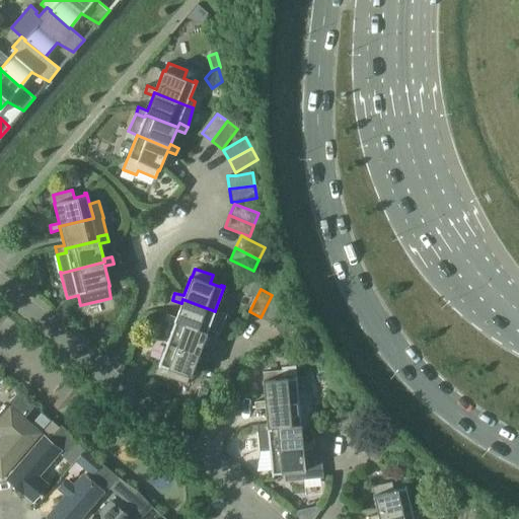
[(284,300),(272,295),(261,317),(273,323),(284,300)]
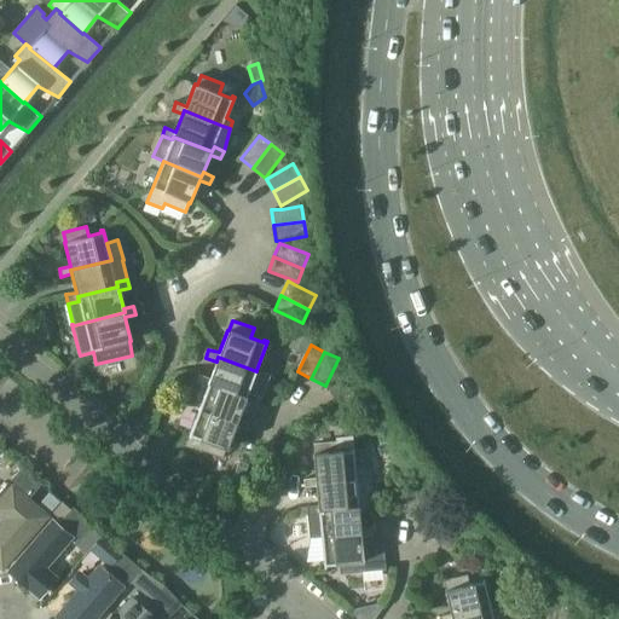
[(260,395),(259,397),(262,398),(270,374),(256,370),(256,371),(218,357),(217,362),(210,379),(200,375),(197,383),(207,387),(208,383),(247,397),(249,392),(260,395)]
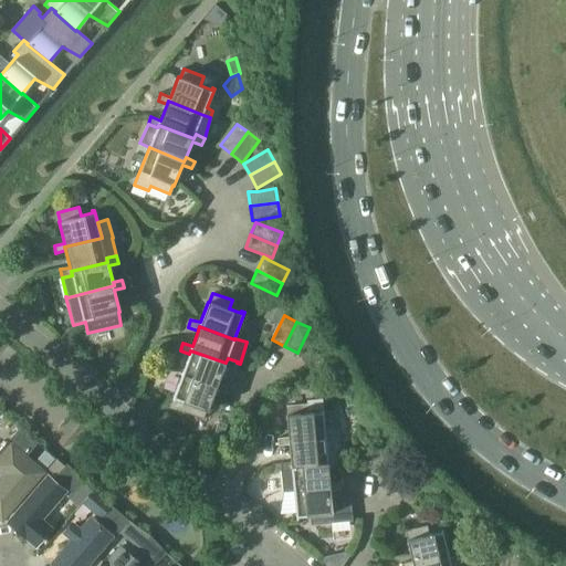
[(170,370),(182,375),(218,387),(219,383),(224,366),(234,369),(237,363),(238,362),(228,358),(226,363),(190,350),(189,354),(180,350),(177,349),(170,370)]
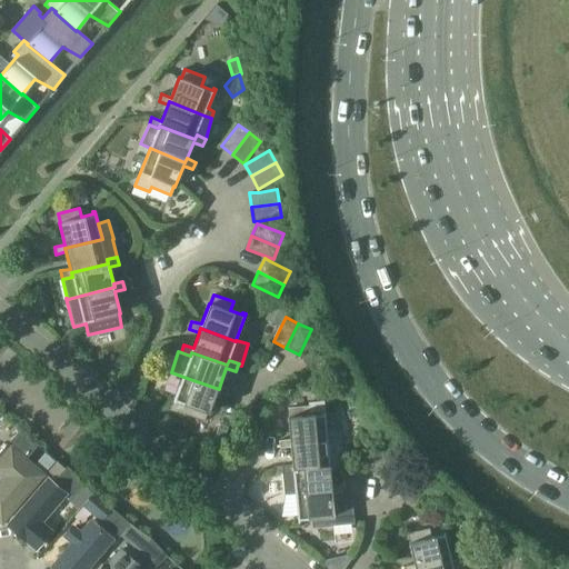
[(228,396),(230,388),(220,385),(219,389),(183,377),(175,402),(177,403),(177,401),(189,406),(186,415),(206,421),(209,412),(210,413),(218,392),(228,396)]
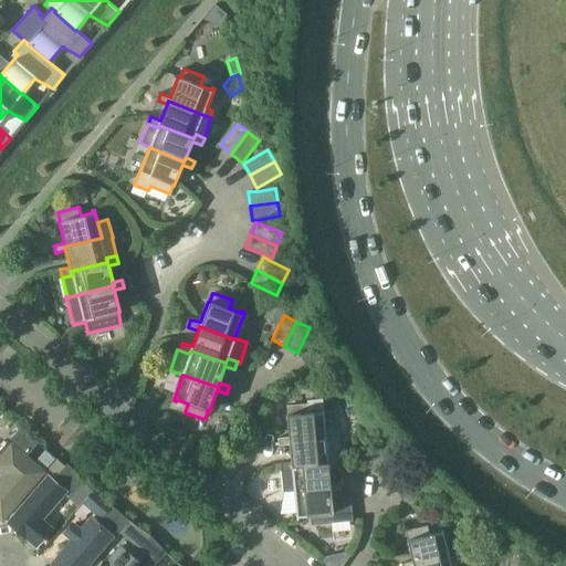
[(140,402),(149,411),(158,404),(148,394),(140,402)]
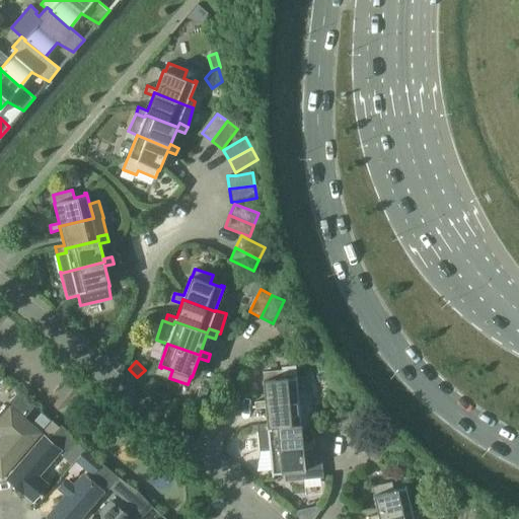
[(281,366),(282,369),(264,371),(265,379),(263,379),(265,400),(255,400),(256,409),(266,408),(266,403),(299,400),(297,375),(296,365),(281,366)]
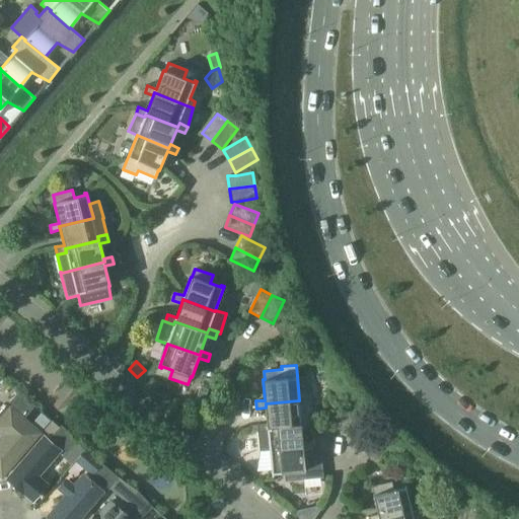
[(298,388),(306,387),(305,376),(297,376),(298,388)]
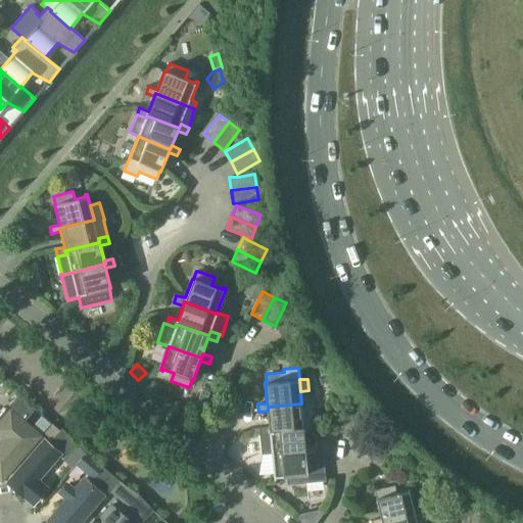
[(18,394),(9,405),(27,419),(35,409),(18,394)]
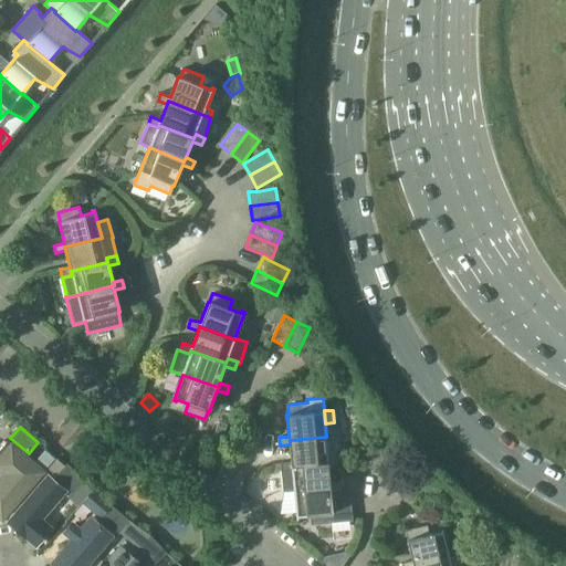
[(328,458),(326,437),(290,440),(290,444),(291,462),(281,462),(282,471),(292,470),(292,464),(328,461),(328,458)]
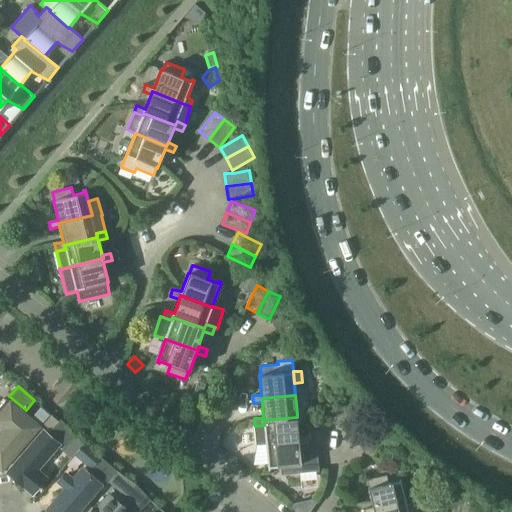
[(11,401),(0,412),(0,428),(3,430),(0,433),(0,472),(2,474),(41,428),(11,401)]
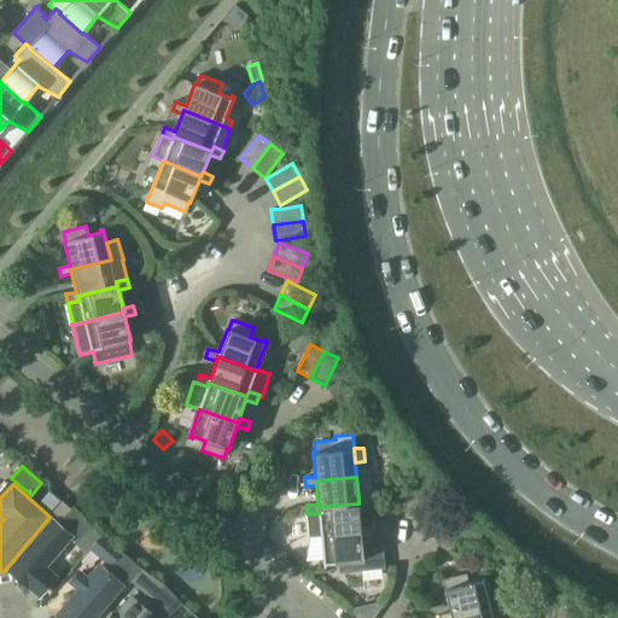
[(369,499),(359,500),(359,503),(319,507),(319,513),(308,514),(310,537),(321,536),(361,531),(361,528),(360,508),(371,507),(369,499)]
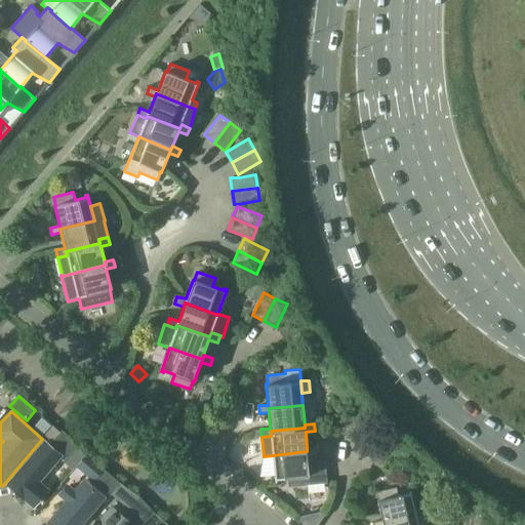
[(77,446),(63,431),(61,432),(52,440),(68,456),(77,446)]
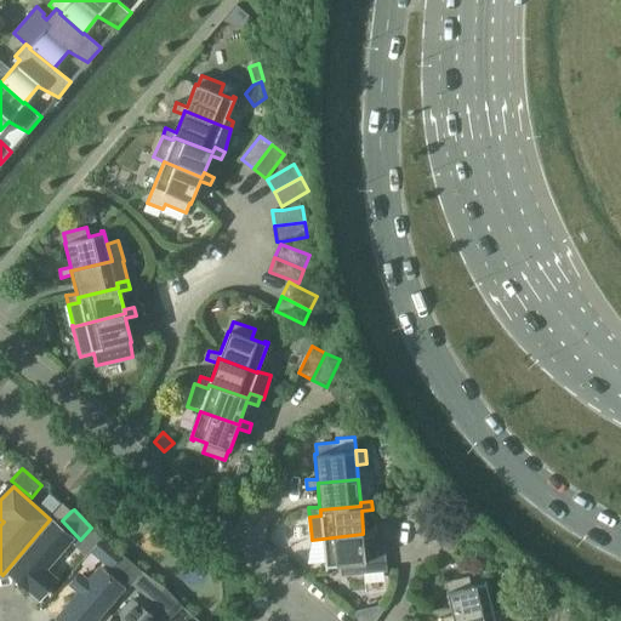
[(433,529),(439,542),(467,529),(461,516),(433,529)]
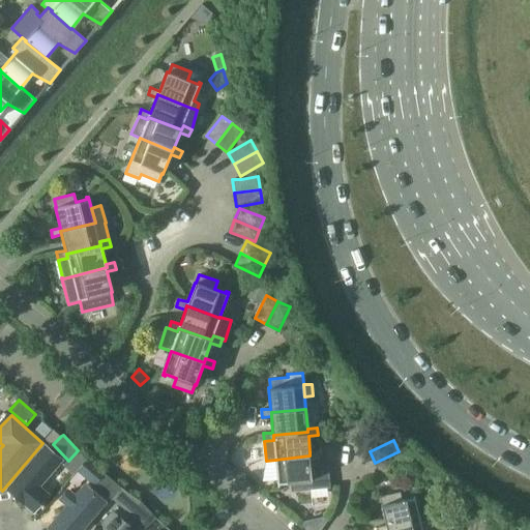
[(45,445),(6,492),(35,516),(51,496),(41,489),(63,461),(45,445)]
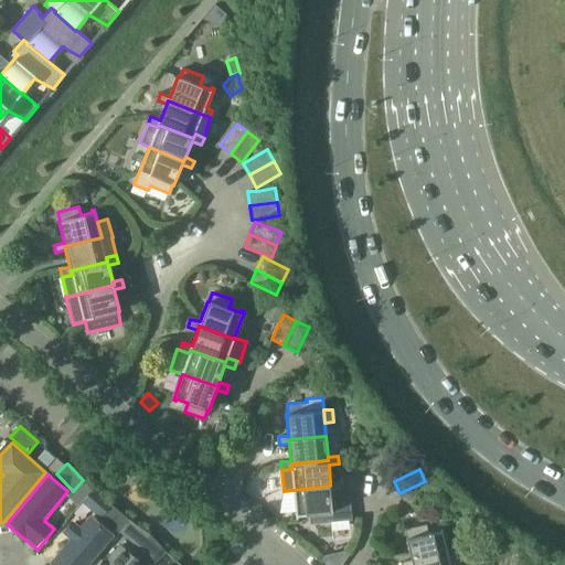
[(73,491),(68,494),(78,503),(92,487),(83,480),(73,491)]
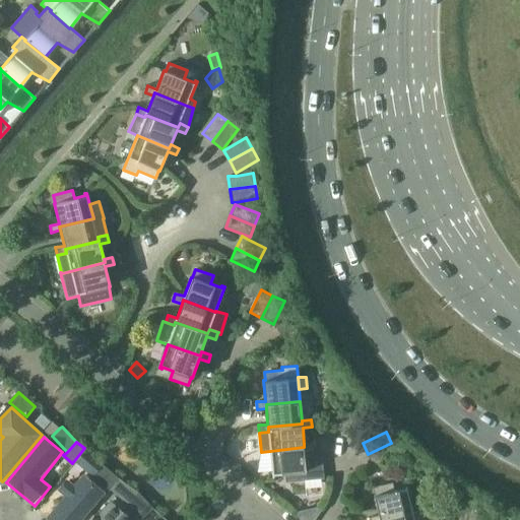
[(314,443),(304,444),(304,447),(270,451),(272,476),(274,476),(274,474),(285,473),(286,481),(324,478),(323,462),(323,461),(322,459),(321,458),(320,458),(319,457),(317,457),(315,457),(314,443)]
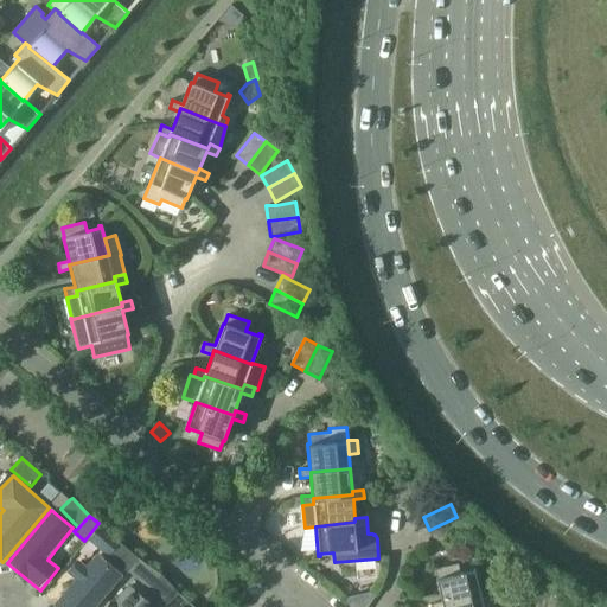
[(464,530),(457,517),(429,530),(436,544),(464,531),(464,530)]
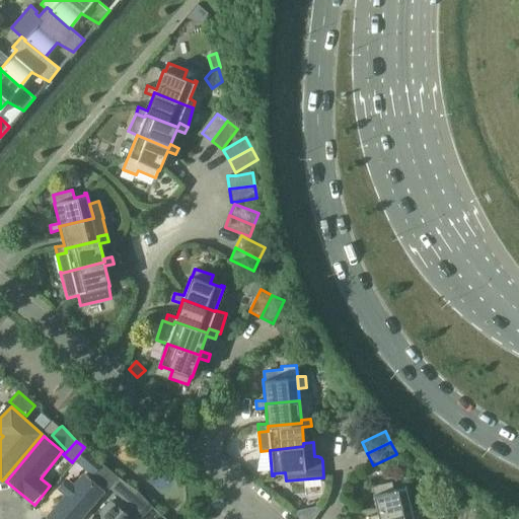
[(120,477),(103,463),(94,473),(110,488),(120,477)]
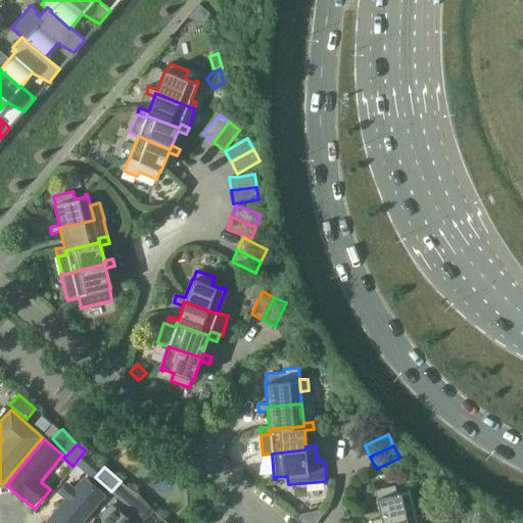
[(83,477),(76,488),(66,482),(58,493),(64,500),(46,522),(82,522),(105,495),(83,477)]
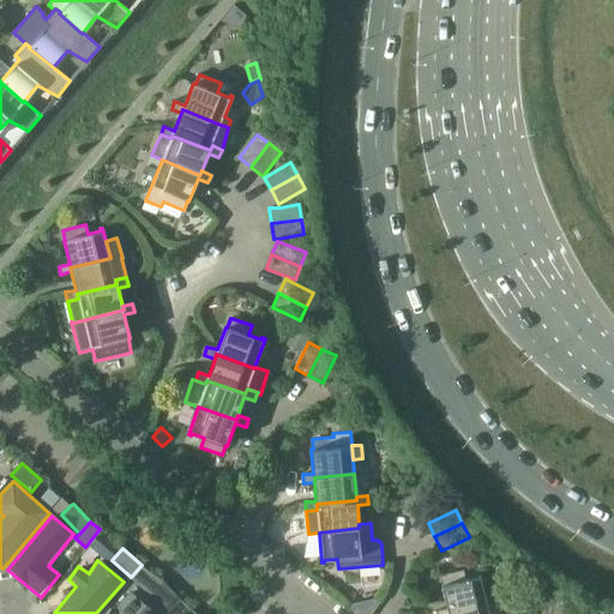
[(162,579),(142,565),(131,577),(150,594),(150,593),(162,579)]
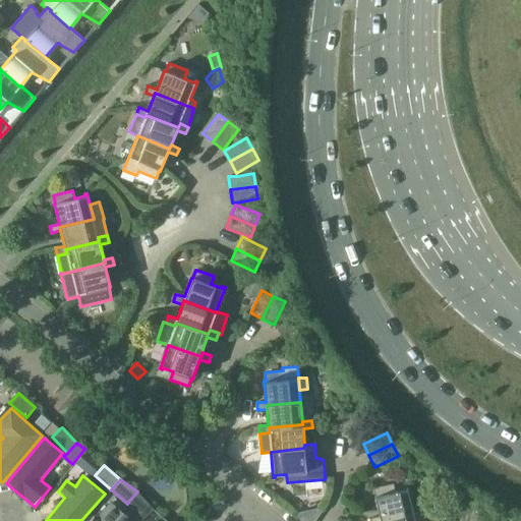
[(381,520),(414,511),(408,485),(406,486),(406,488),(396,491),(394,483),(374,487),(377,496),(374,497),(380,516),(370,519),(370,520),(381,520)]
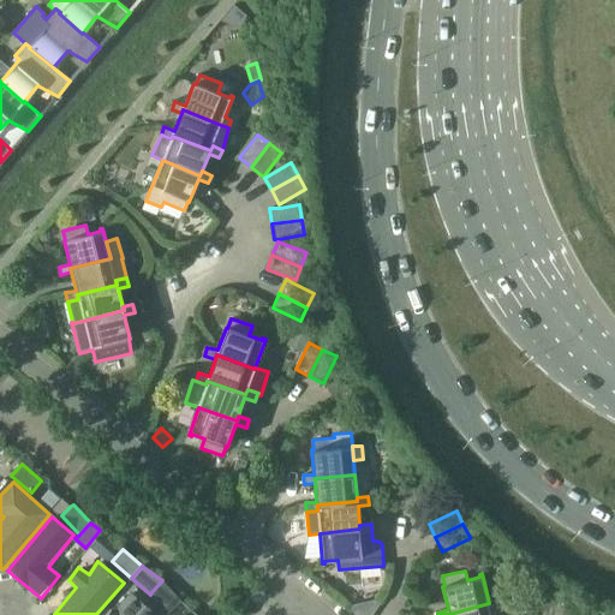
[(162,580),(150,593),(168,611),(180,598),(165,581),(162,580)]
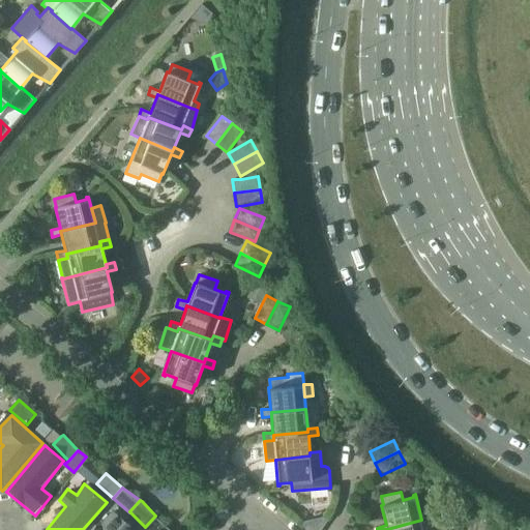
[(142,529),(143,529),(118,508),(97,529),(142,529)]
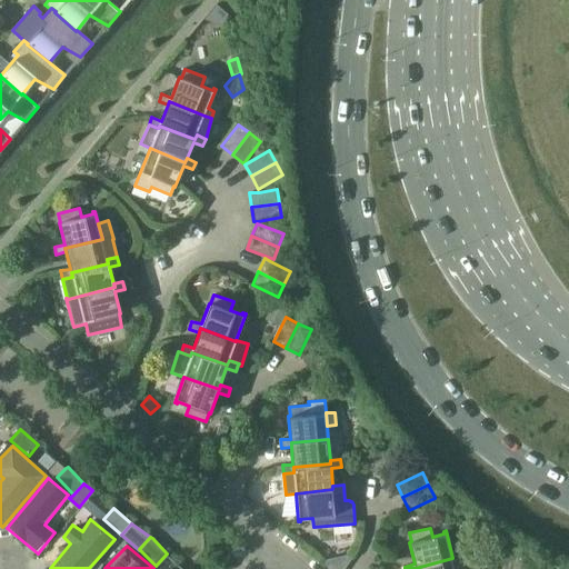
[(497,568),(511,568),(516,555),(501,551),(497,568)]
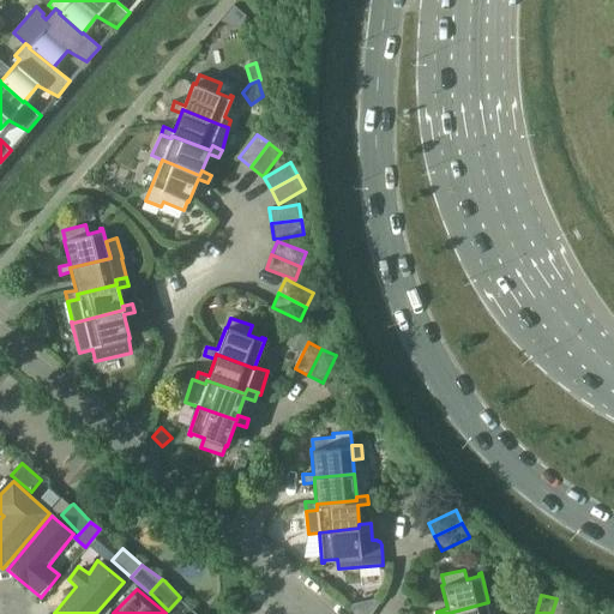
[(567,613),(571,602),(557,599),(552,613),(567,613)]
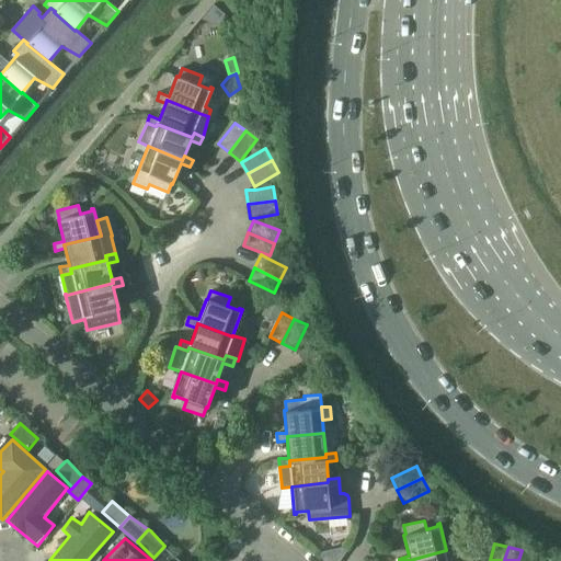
[(458,560),(456,548),(446,550),(410,560),(458,560)]
